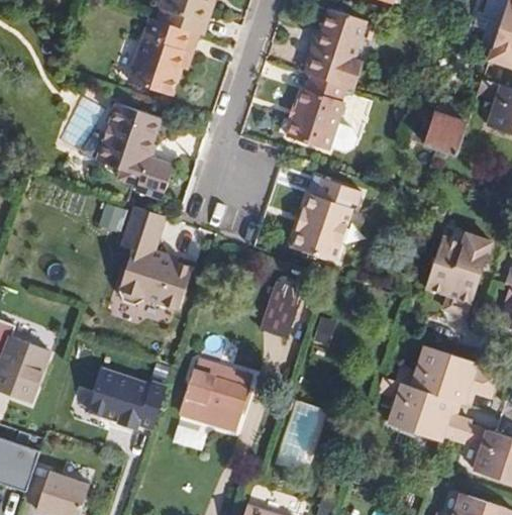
[(163,0),(161,8),(168,10),(164,22),(194,32),(203,35),(214,0),(163,0)]
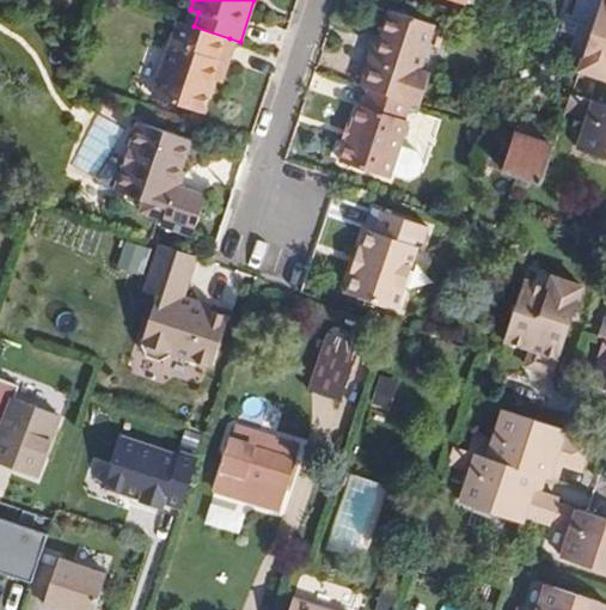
[(595,38),(605,5),(605,0),(585,0),(581,14),(593,18),(588,36),(595,38)]
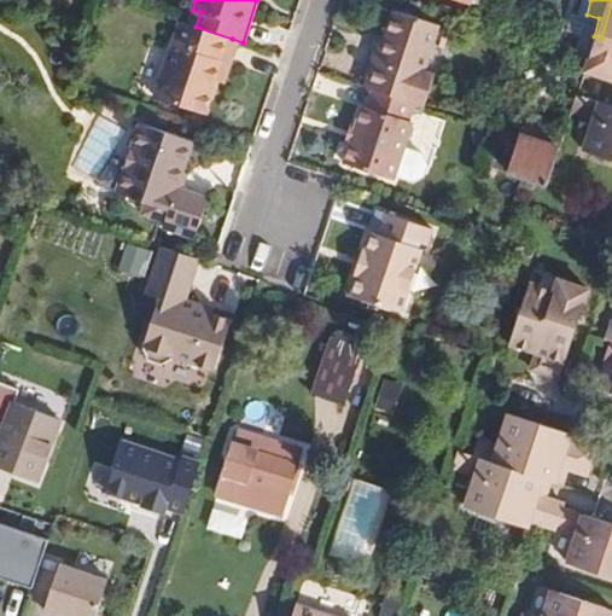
[(611,5),(601,39),(590,74),(611,81),(611,5)]
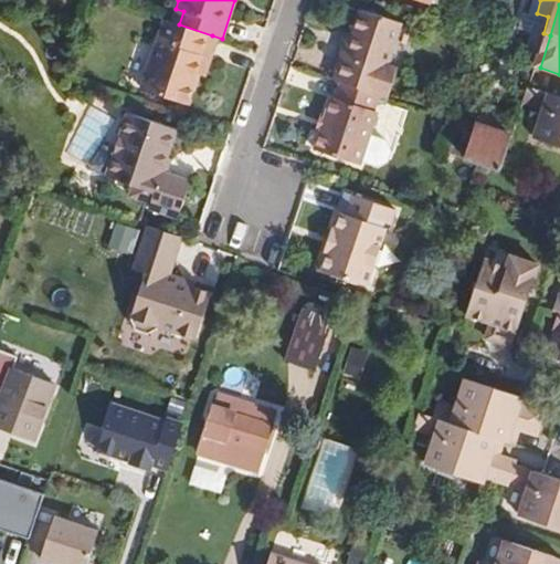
[(387,66),(401,24),(361,11),(352,37),(348,34),(334,80),(342,83),(378,95),(387,98),(397,70),(387,66)]
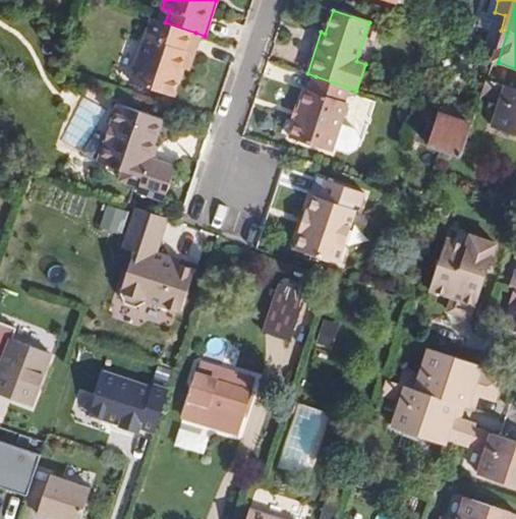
[(188,53),(195,33),(165,22),(148,16),(126,80),(170,95),(184,52),(188,53)]
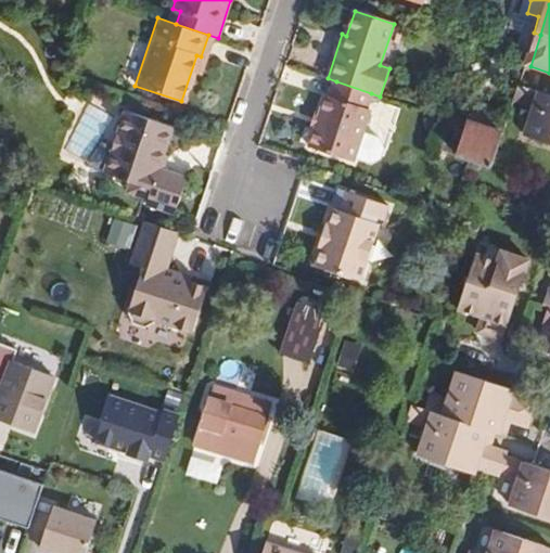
[(363,133),(370,110),(367,108),(371,93),(336,81),(332,98),(328,97),(322,113),(316,111),(310,127),(316,128),(310,148),(354,162),(355,158),(371,164),(381,157),(384,148),(380,139),(363,133)]
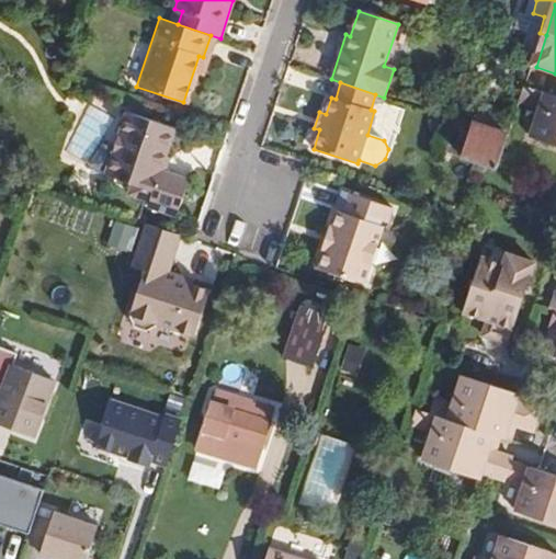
[(555,97),(530,88),(524,105),(544,112),(535,140),(555,146),(555,97)]
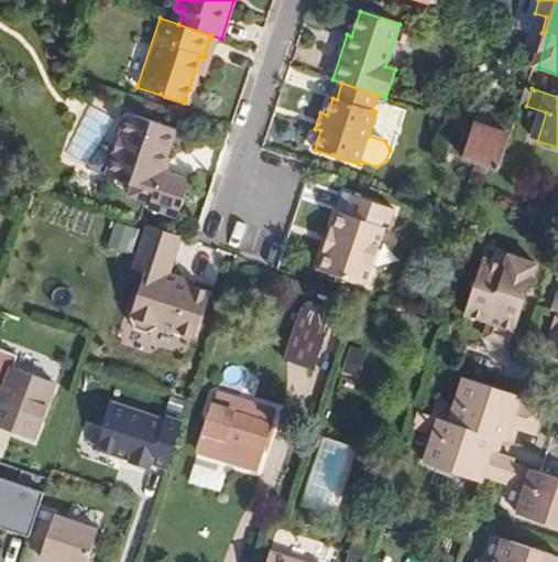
[(166,173),(171,160),(167,158),(176,129),(130,112),(109,176),(134,184),(156,191),(153,202),(151,207),(181,218),(192,181),(166,173)]
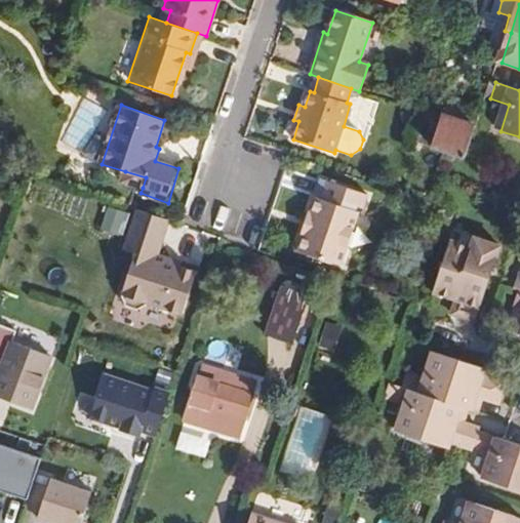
[(466,159),(477,123),(446,113),(434,148),(466,159)]
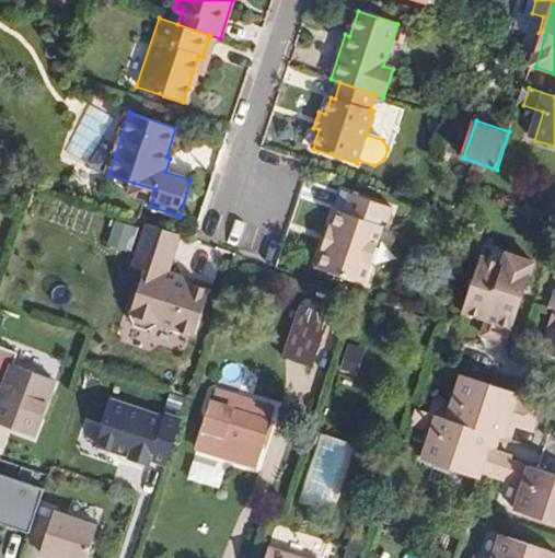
[(152,200),(155,189),(134,183),(131,194),(152,200)]
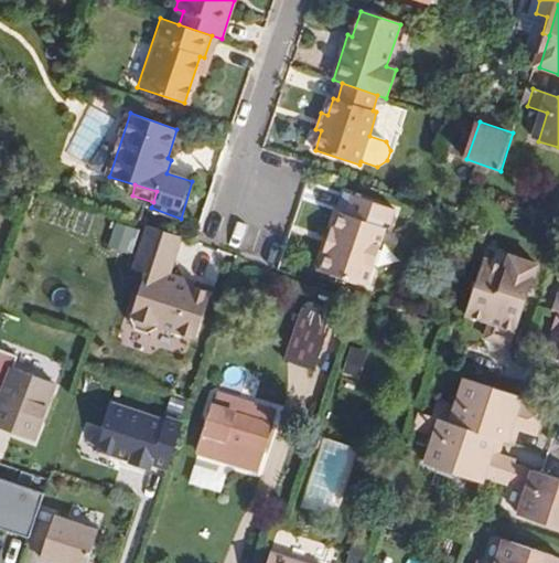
[(326,255),(321,272),(366,286),(387,223),(389,224),(395,209),(353,195),(347,214),(340,213),(335,227),(332,227),(323,255),(326,255)]
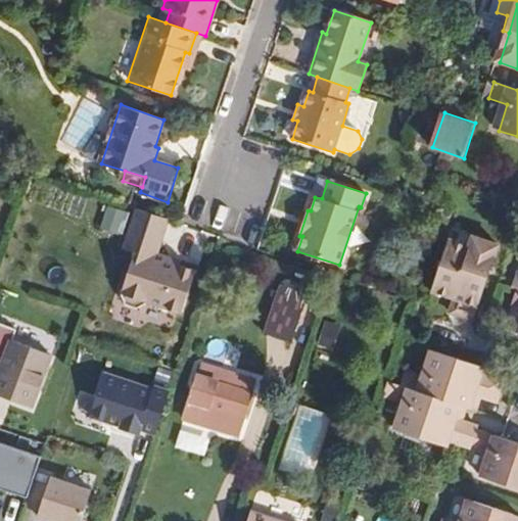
[(126,211),(104,205),(97,228),(118,235),(126,211)]
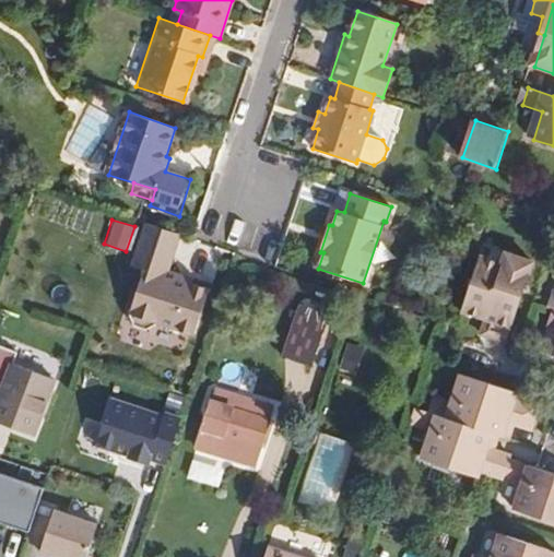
[(177,235),(142,223),(127,265),(141,270),(125,315),(191,339),(209,288),(164,273),(177,235)]
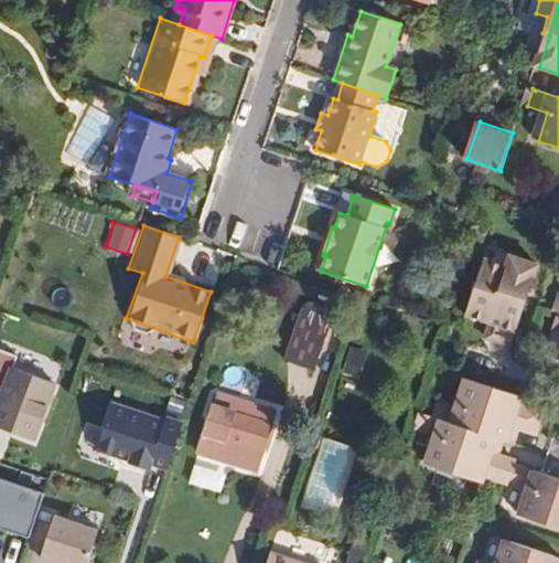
[(483,258),(464,315),(490,322),(485,338),(511,346),(537,264),(509,255),(506,266),(483,258)]
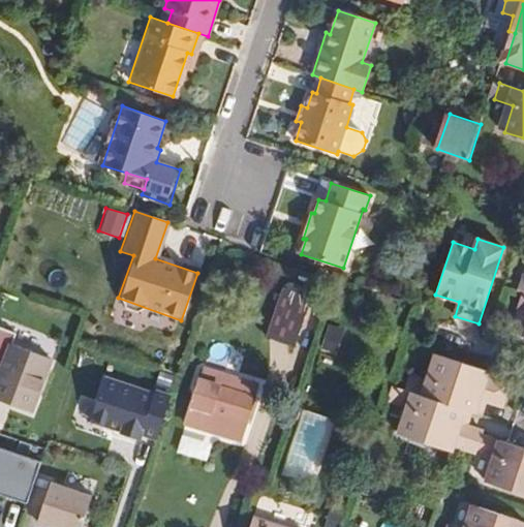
[(286,286),(271,332),(297,340),(312,295),(286,286)]
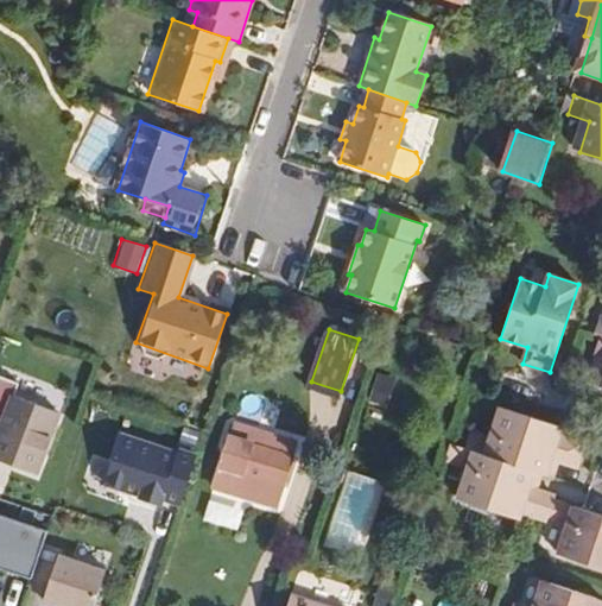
[(393,379),(373,372),(365,401),(385,406),(393,379)]
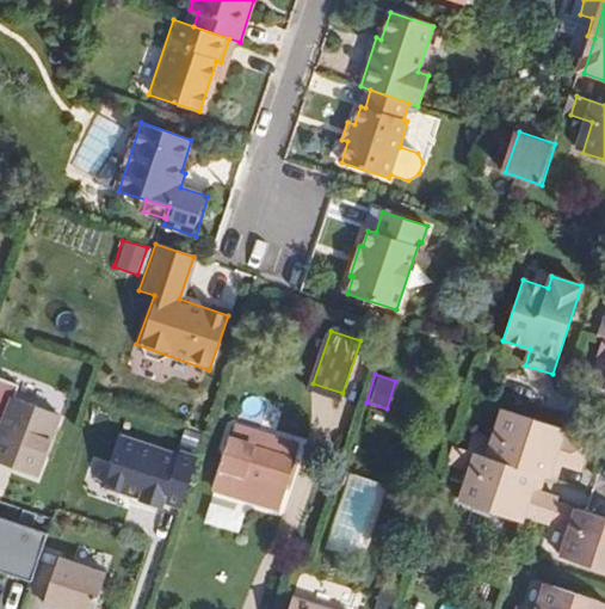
[(13,398),(0,434),(0,461),(37,477),(60,414),(13,398)]
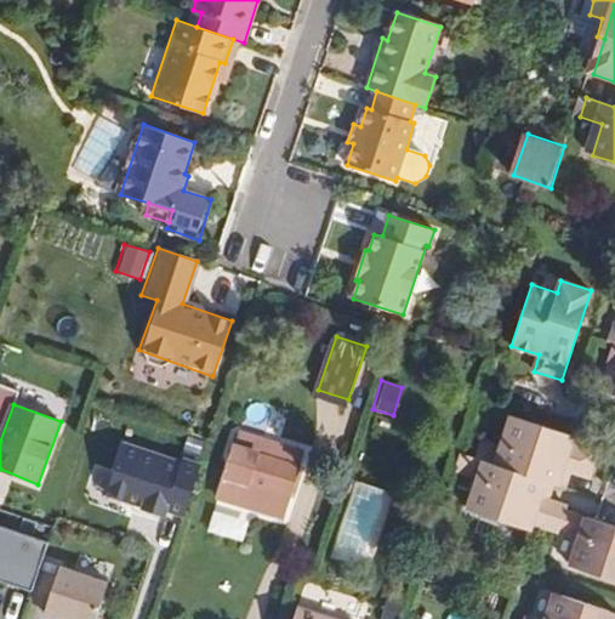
[(590,480),(598,453),(571,446),(574,438),(511,418),(501,448),(482,441),(476,460),(553,486),(564,489),(570,472),(590,480)]
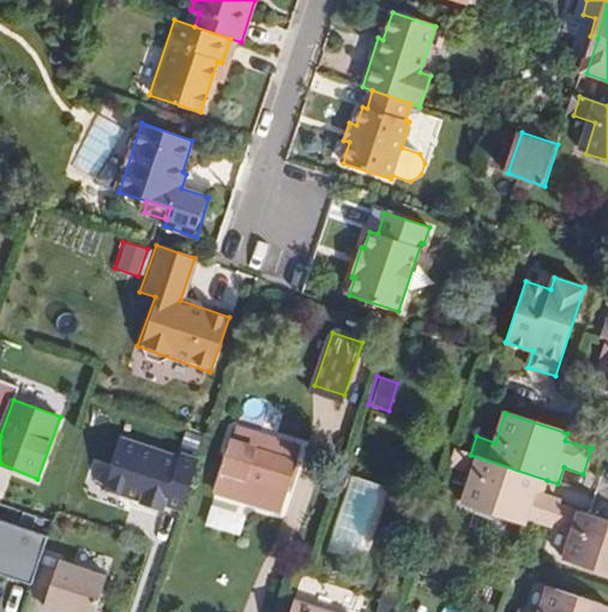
[(257,514),(272,466),(270,465),(275,449),(216,430),(194,492),(215,499),(220,487),(258,501),(254,514),(257,514)]
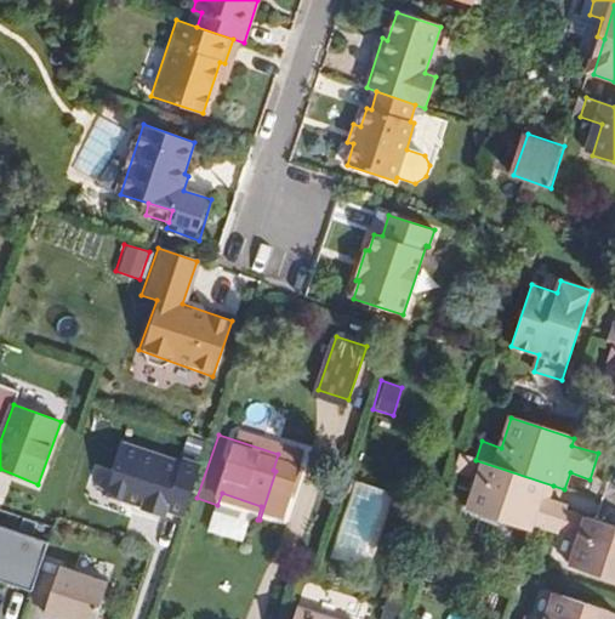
[(201,466),(121,441),(104,494),(183,521),(201,466)]
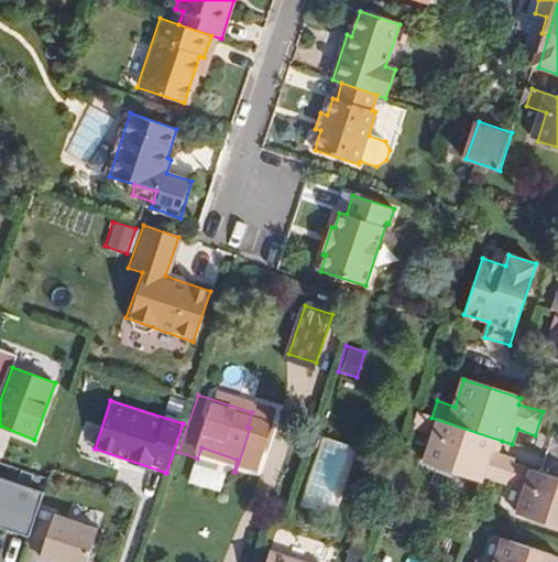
[(509,481),(514,465),(515,462),(498,455),(502,441),(431,418),(420,414),(415,431),(433,436),(425,464),(481,483),(483,476),(492,479),(507,484),(509,481)]
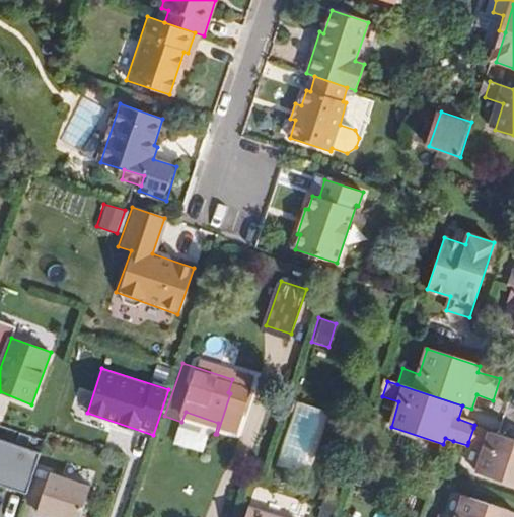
[(218,423),(186,412),(181,422),(215,434),(218,423)]
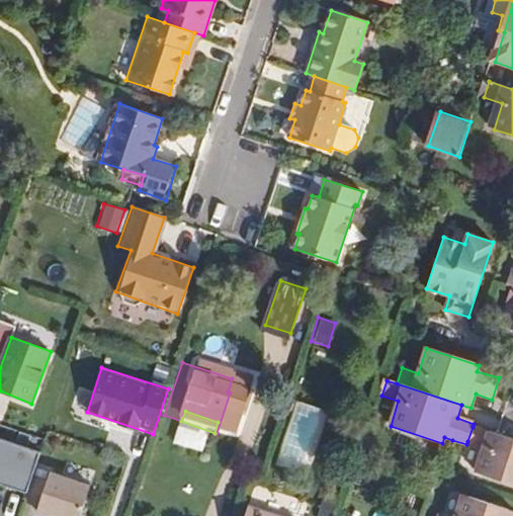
[(512,439),(498,435),(473,427),(467,441),(484,447),(476,473),(512,485),(512,439)]
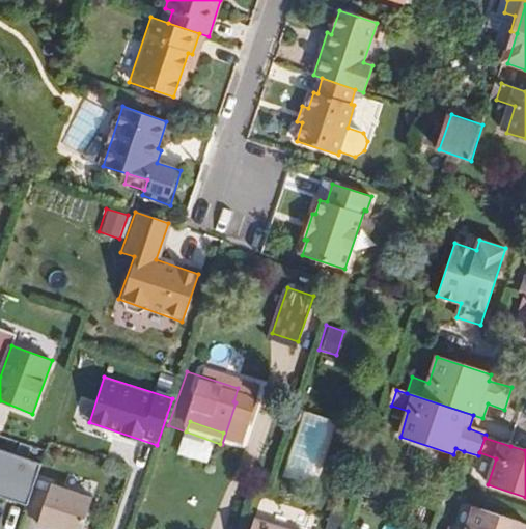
[(42,465),(0,451),(0,496),(28,505),(42,465)]
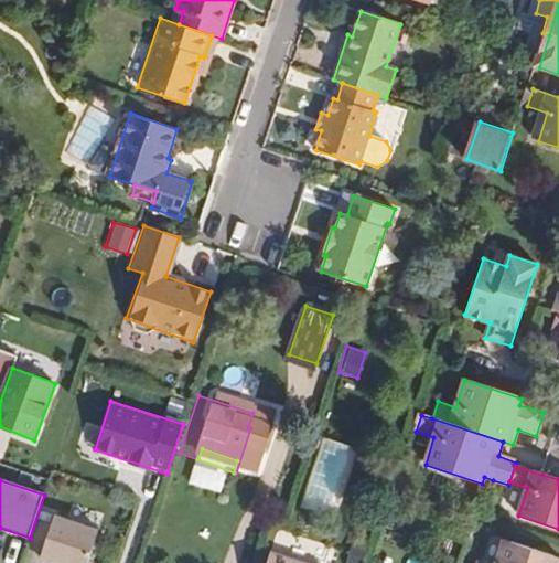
[(87,562),(98,532),(52,517),(38,561),(42,562),(87,562)]
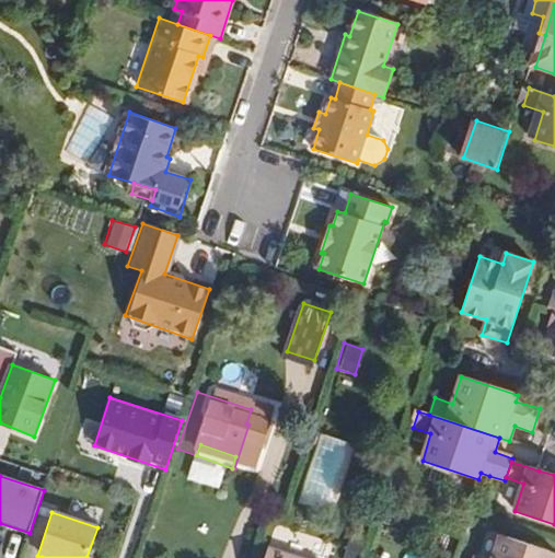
[(554,557),(554,553),(501,535),(494,557),(477,557),(475,557),(474,557),(554,557)]
